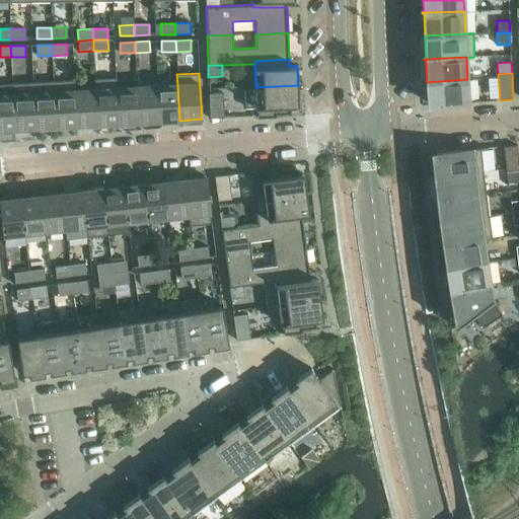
[(117,87),(117,77),(94,79),(94,89),(95,89),(97,125),(118,124),(116,87),(117,87)]
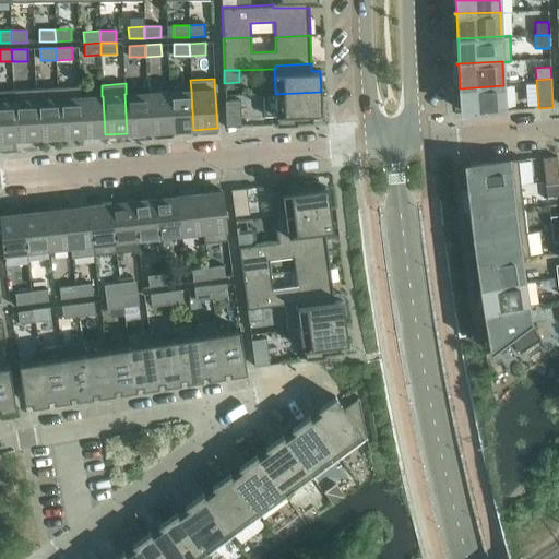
[(460,88),(461,114),(504,110),(503,85),(460,88)]
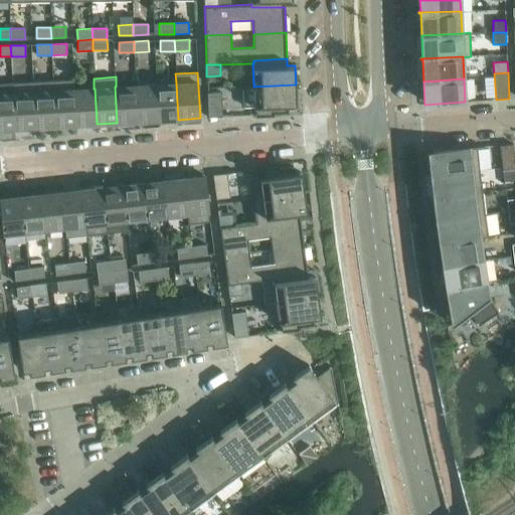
[(75,90),(74,79),(53,80),(55,127),(76,126),(74,90),(75,90)]
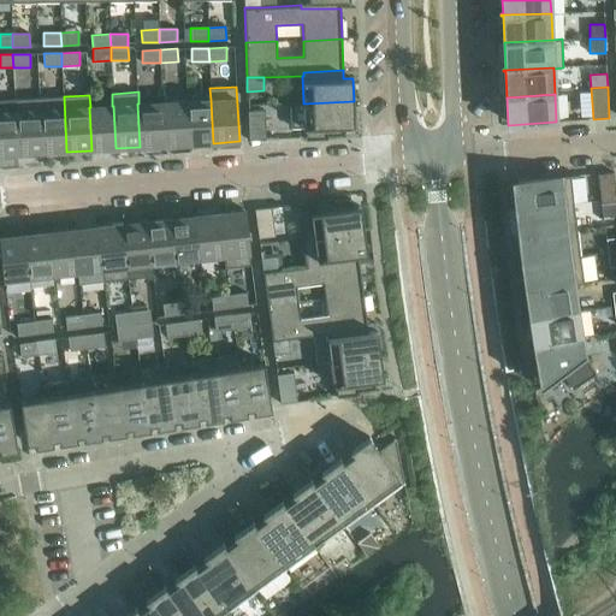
[(66,152),(64,96),(39,98),(42,153),(66,152)]
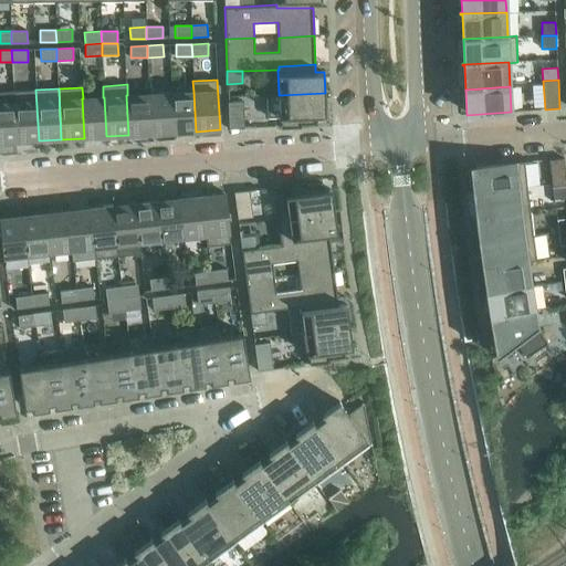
[(12,91),(13,102),(17,142),(39,140),(35,90),(12,91)]
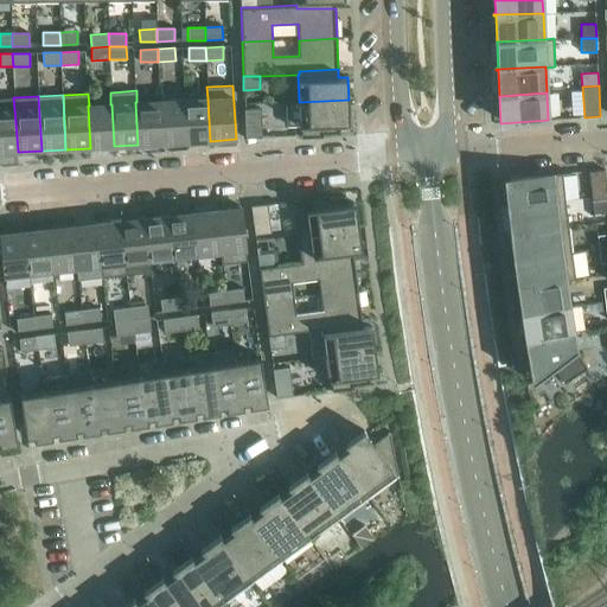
[(210,141),(208,98),(184,100),(186,142),(210,141)]
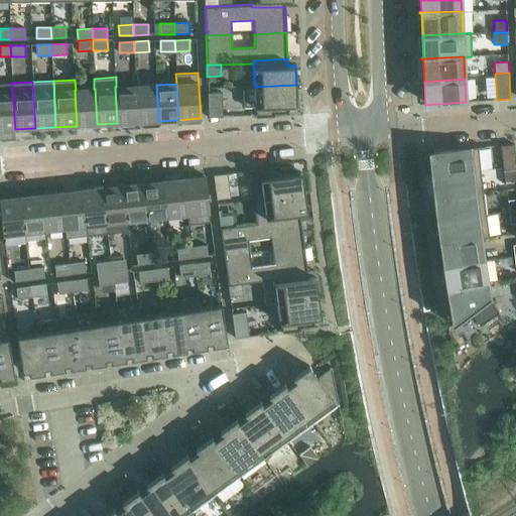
[(158,121),(156,85),(136,86),(138,122),(158,121)]
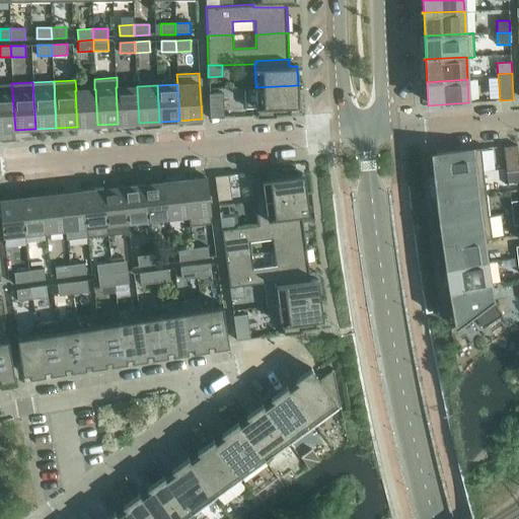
[(255,86),(245,87),(245,107),(257,107),(257,116),(291,114),(290,106),(298,105),(298,85),(255,87),(255,86)]
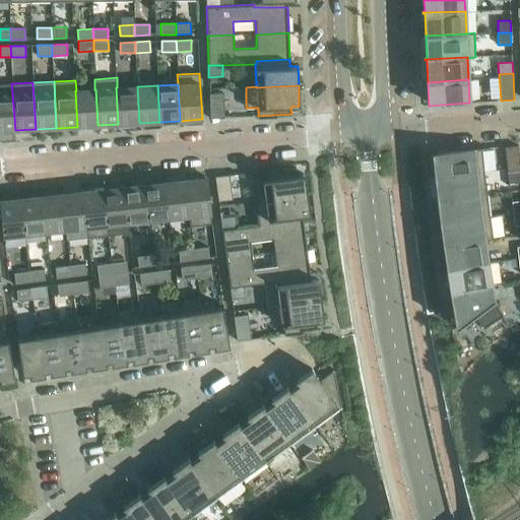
[(139,123),(137,86),(117,87),(116,87),(118,124),(139,123)]
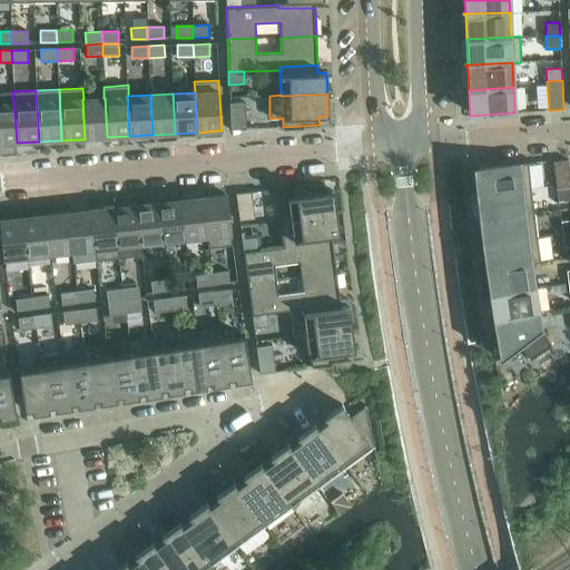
[(105,98),(104,98),(84,99),(82,99),(85,139),(107,137),(105,98)]
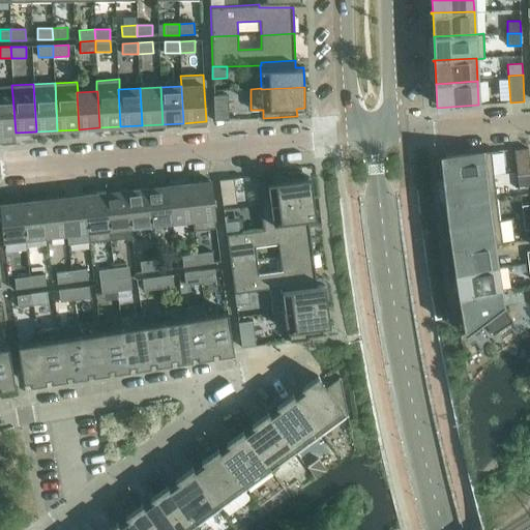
[(0,95),(0,133),(16,133),(12,95),(0,95)]
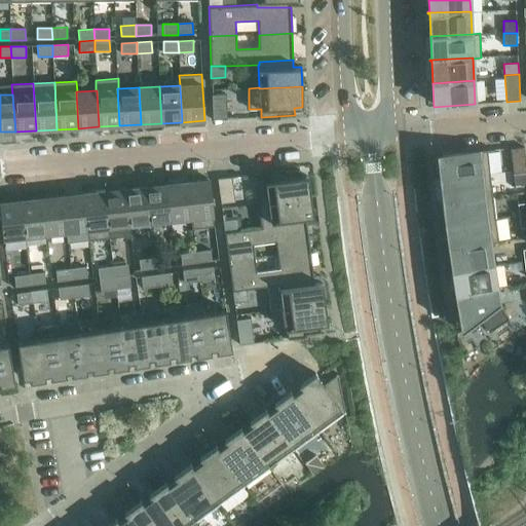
[(227,119),(226,95),(212,95),(213,120),(227,119)]
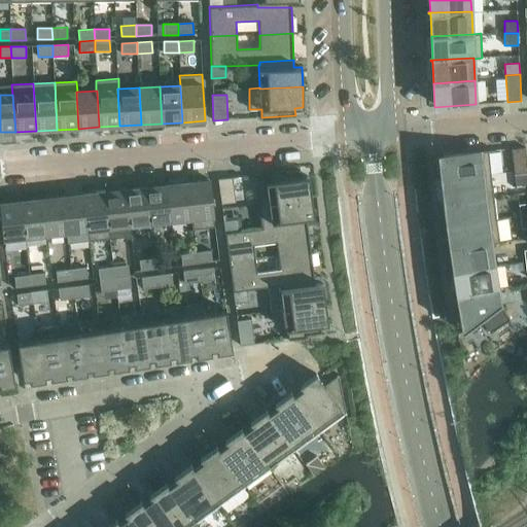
[(526,165),(525,147),(511,148),(514,175),(526,173),(526,165)]
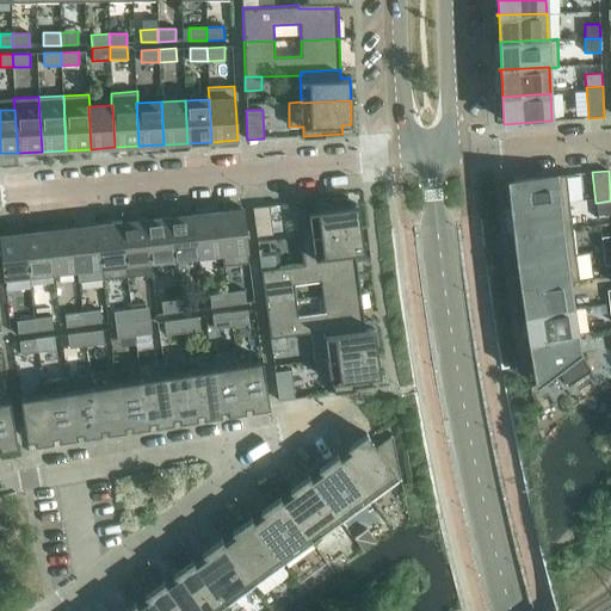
[(569,202),(566,174),(508,179),(512,208),(569,202)]
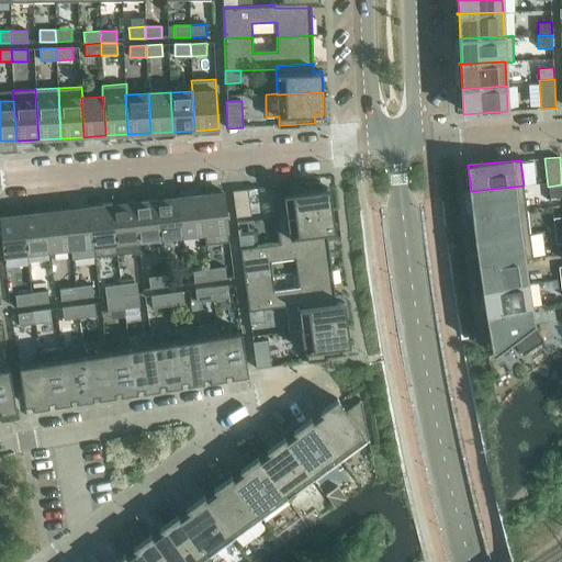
[(319,181),(283,184),(285,194),(272,195),(276,217),(332,210),(329,188),(321,189),(319,181)]
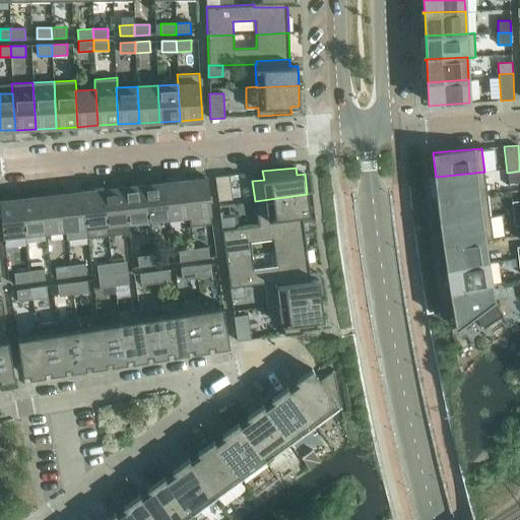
[(509,184),(519,182),(519,171),(507,173),(509,184)]
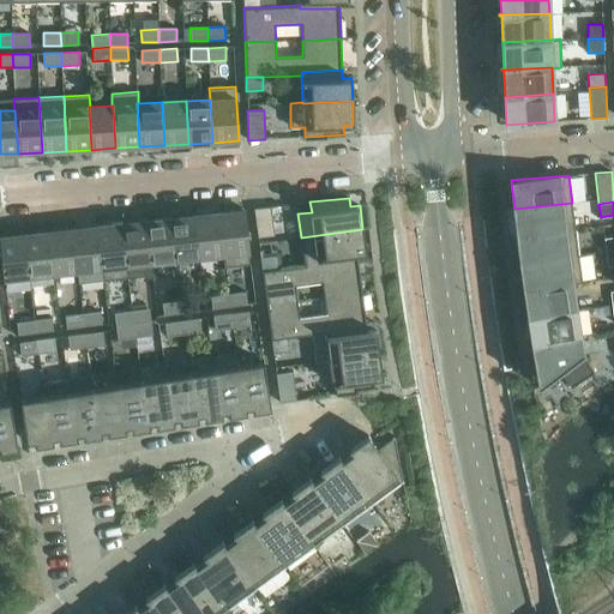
[(575,229),(572,203),(515,209),(517,235),(516,235),(516,236),(575,229)]
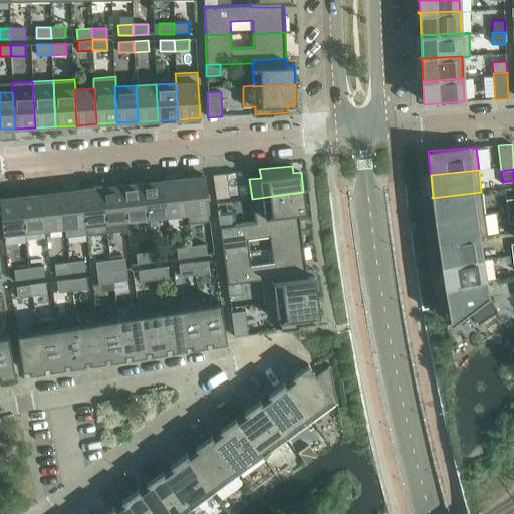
[(226,173),(212,175),(216,199),(230,197),(226,173)]
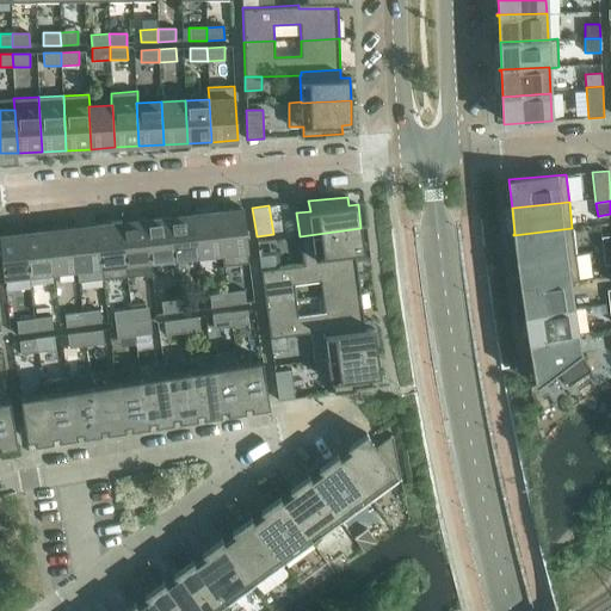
[(250,263),(242,209),(217,211),(222,254),(221,254),(223,266),(250,263)]
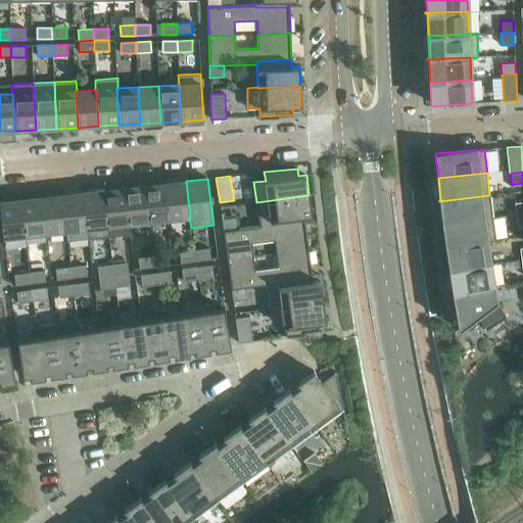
[(165,183),(170,220),(189,218),(190,218),(186,181),(165,183)]
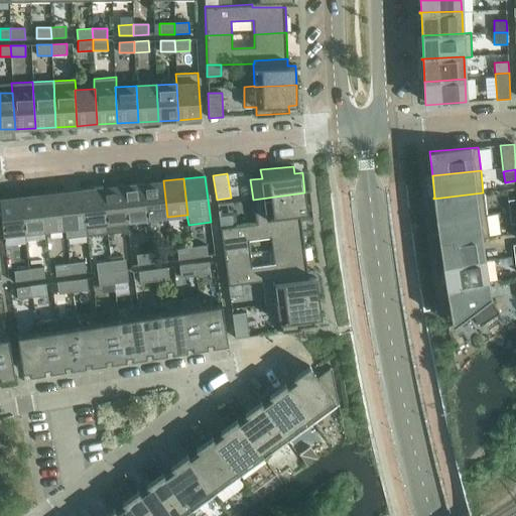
[(143,182),(147,219),(167,217),(163,180),(143,182)]
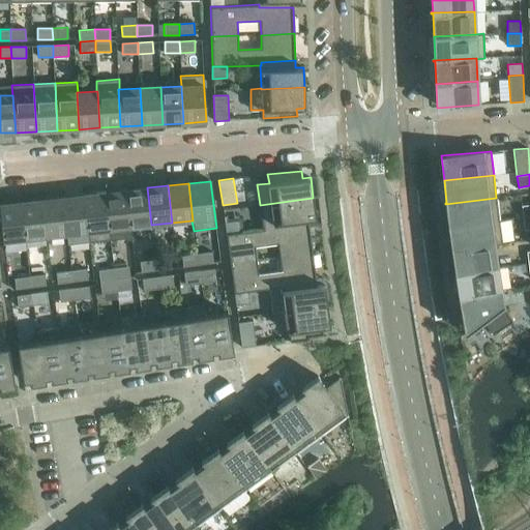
[(125,190),(129,227),(151,225),(147,187),(125,190)]
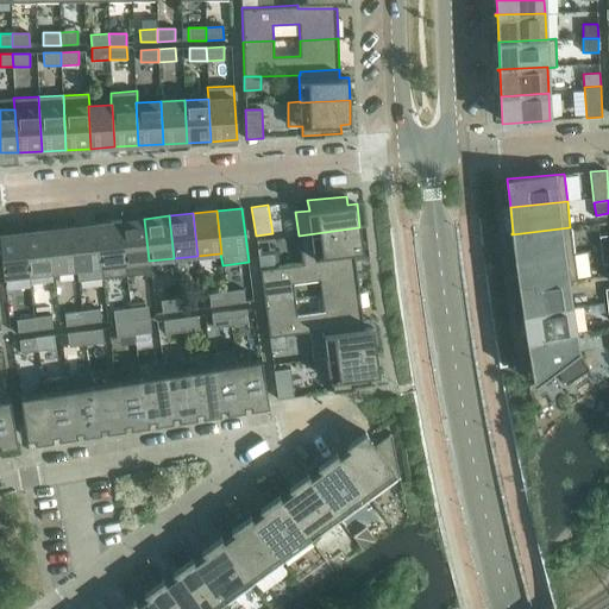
[(120,221),(126,276),(151,272),(149,261),(144,219),(120,221)]
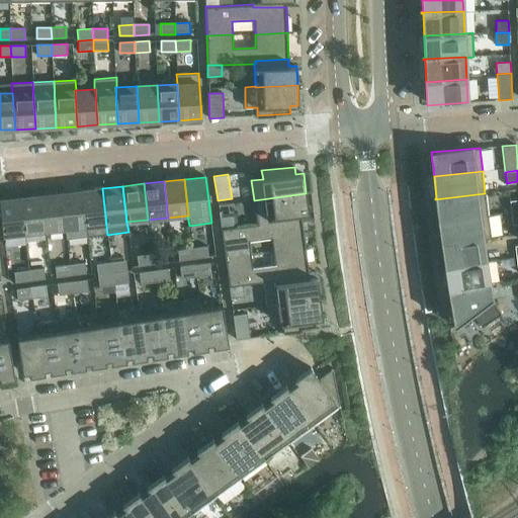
[(82,190),(87,237),(107,235),(102,188),(82,190)]
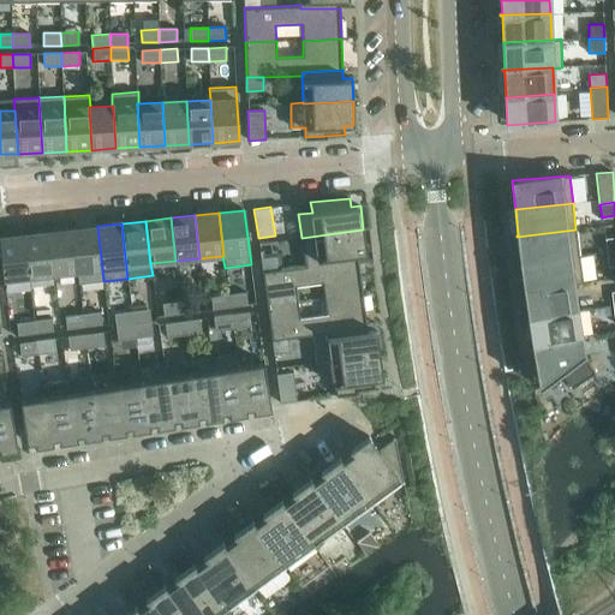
[(73,228),(78,272),(79,284),(103,281),(97,226),(73,228)]
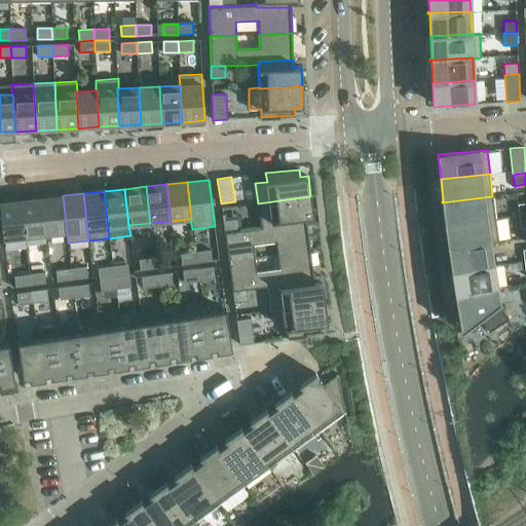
[(41,198),(45,234),(67,232),(63,195),(41,198)]
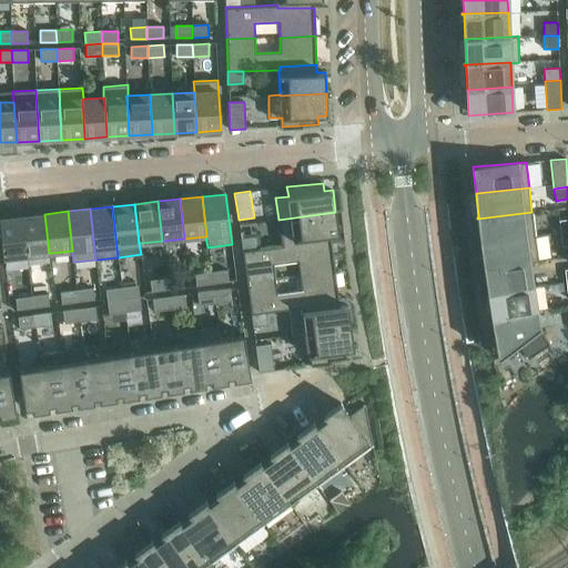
[(330,235),(338,234),(335,212),(279,220),(282,245),(295,244),(295,247),(331,243),(330,235)]
